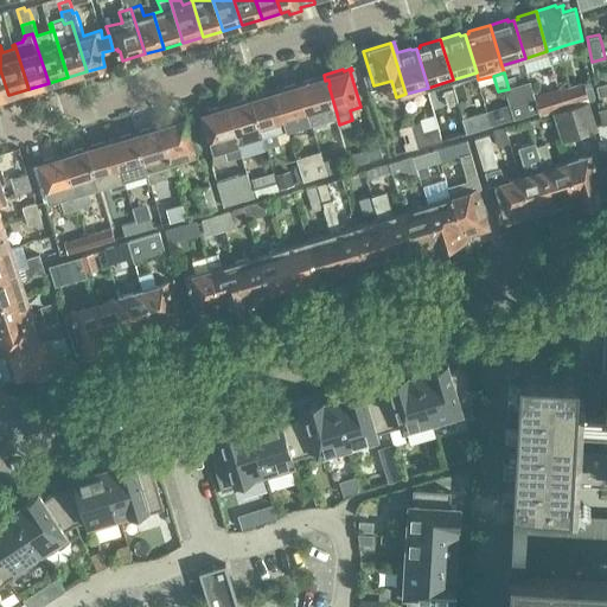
[(304,83),(300,84),(311,121),(337,114),(328,85),(330,85),(328,80),(325,81),(324,75),(304,81),(304,83)]
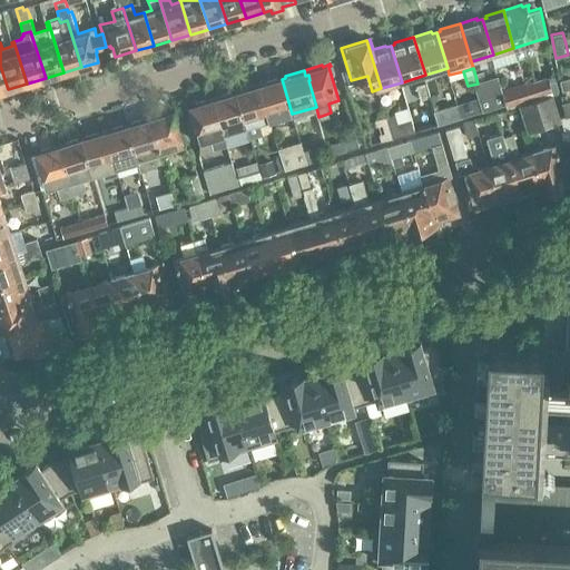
[(556,95),(549,75),(536,79),(536,80),(523,84),(529,104),(556,95)]
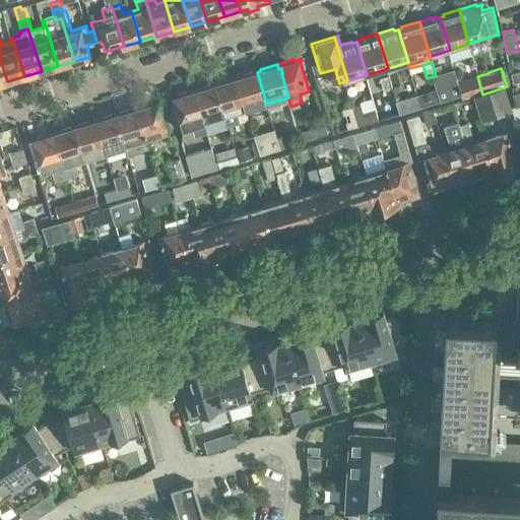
[(519,80),(519,69),(511,72),(513,82),(519,80)]
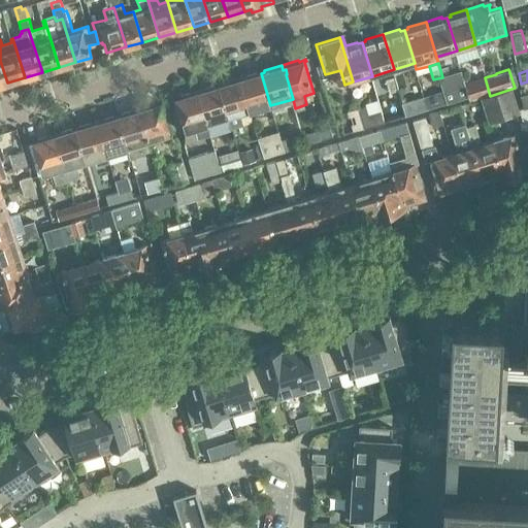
[(259,108),(270,105),(261,73),(257,74),(257,72),(241,77),(251,111),(259,108)]
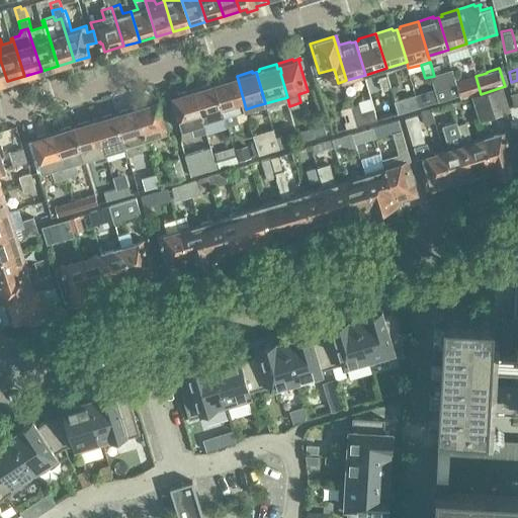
[(382,89),(391,87),(386,74),(378,77),(382,89)]
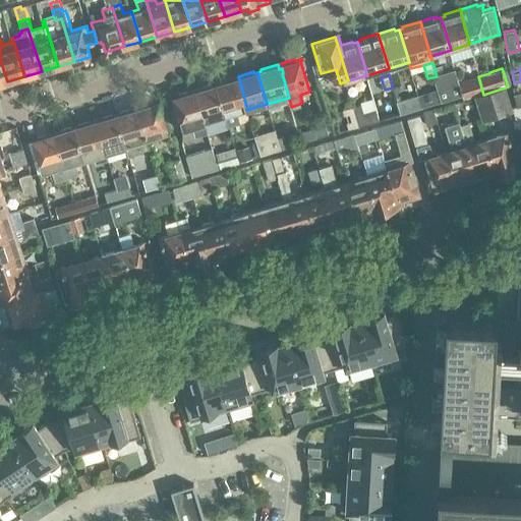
[(216,84),(226,117),(227,121),(237,118),(236,113),(247,110),(238,76),(219,81),(220,83),(216,84)]
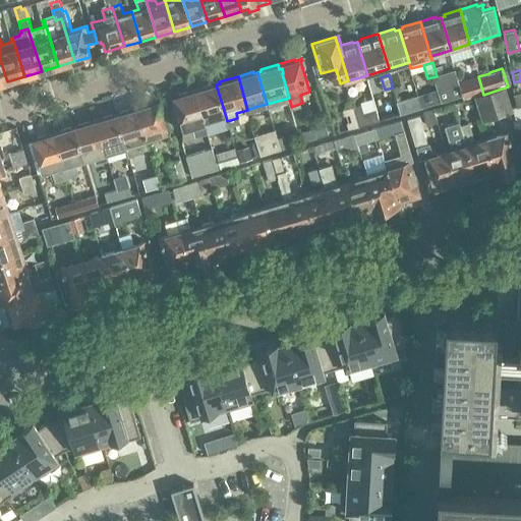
[(478,76),(471,78),(457,83),(463,101),(476,97),(483,95),(478,76)]
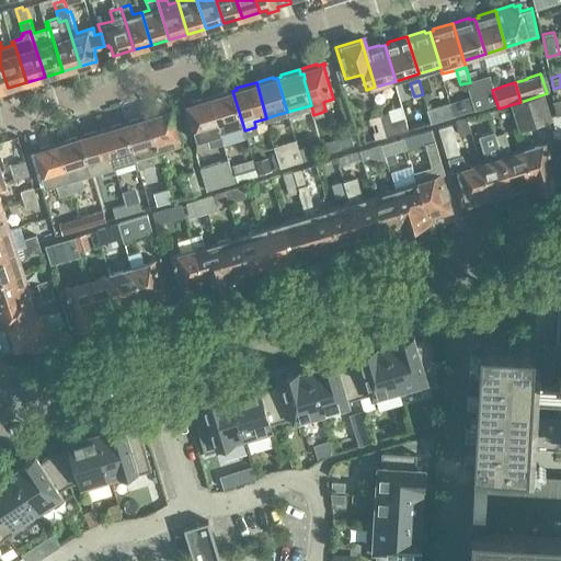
[(228,91),(212,95),(209,96),(220,133),(243,126),(232,91),(228,93),(228,91)]
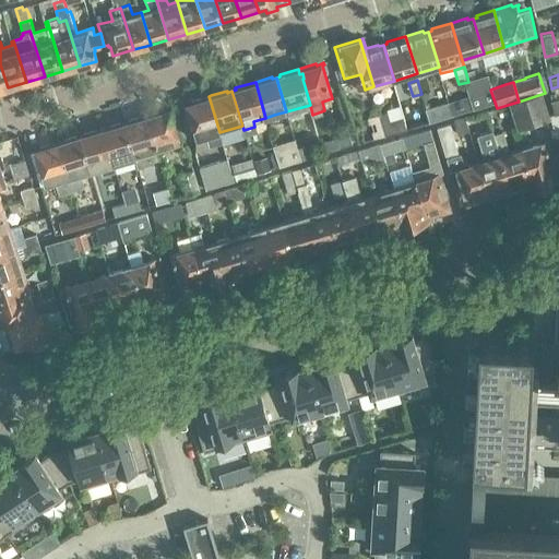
[(545,93),(519,102),(511,104),(513,110),(520,129),(554,119),(552,115),(545,93)]
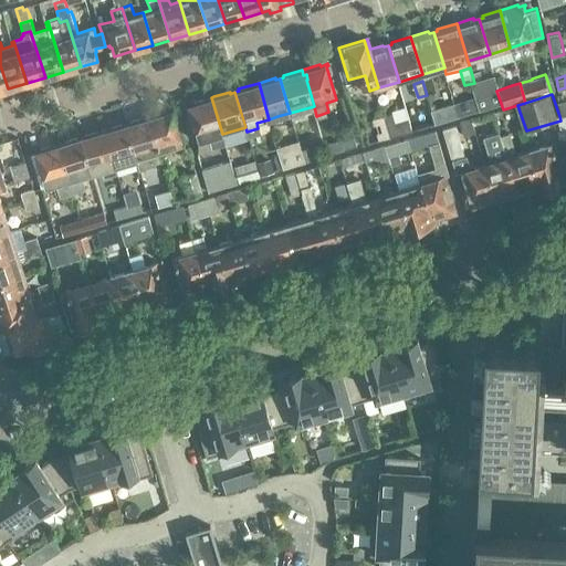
[(477,96),(456,102),(459,116),(481,111),(477,96)]
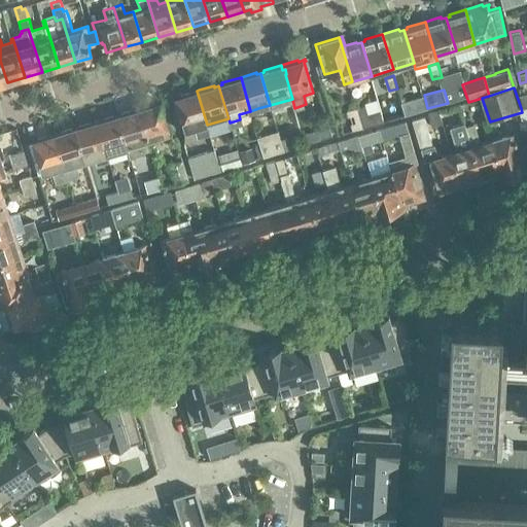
[(209,132),(207,125),(197,91),(180,96),(180,98),(176,99),(185,131),(192,129),(196,136),(209,132)]
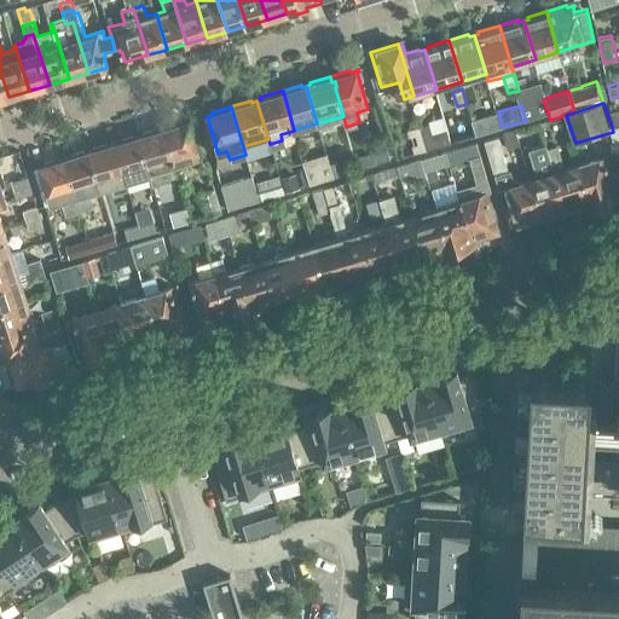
[(198,160),(195,142),(189,122),(183,123),(183,121),(161,127),(173,168),(198,160)]
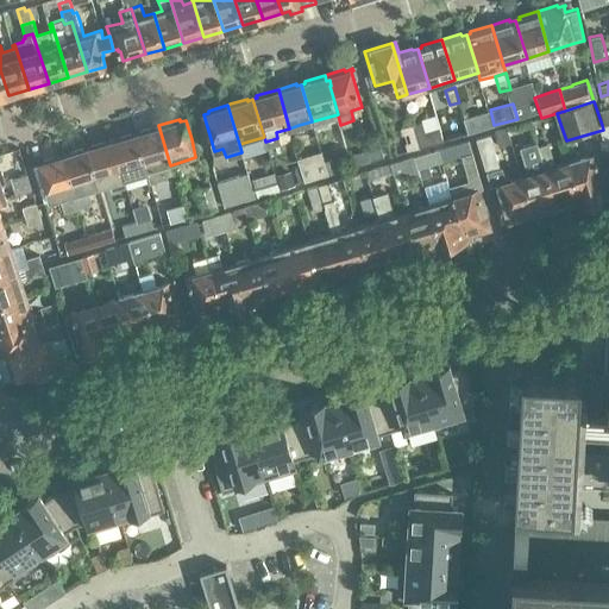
[(444,139),(440,126),(426,130),(424,120),(414,123),(421,146),(444,139)]
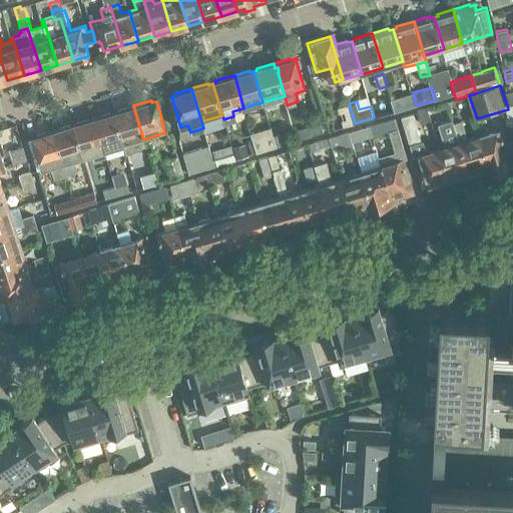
[(345,104),(339,106),(339,108),(344,126),(355,123),(349,103),(345,104)]
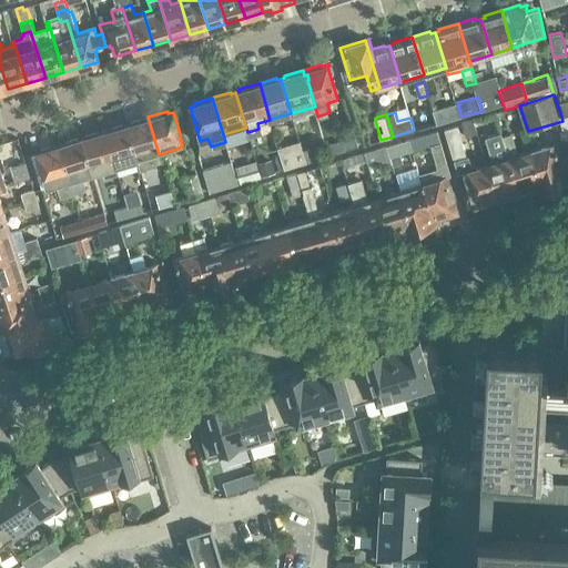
[(131,124),(127,125),(138,161),(140,171),(159,165),(158,162),(161,160),(159,154),(148,117),(130,122),(131,124)]
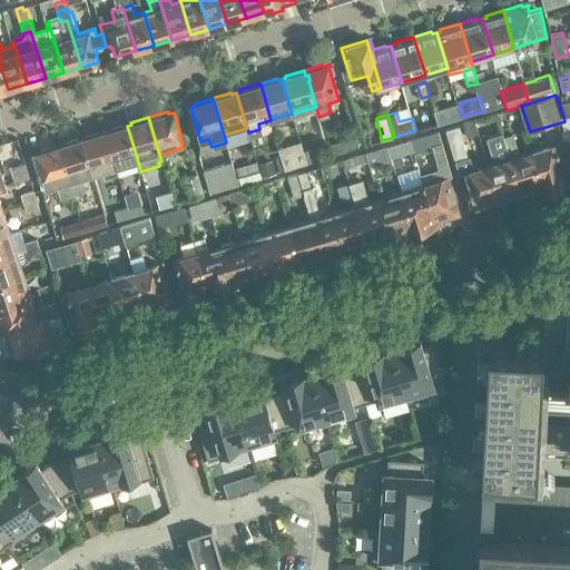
[(477,119),(463,124),(468,137),(481,133),(477,119)]
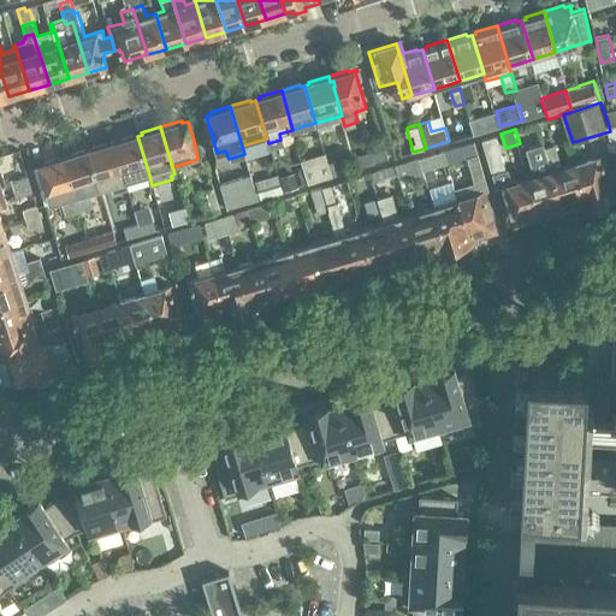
[(124,182),(149,175),(137,136),(132,137),(132,135),(112,141),(124,182)]
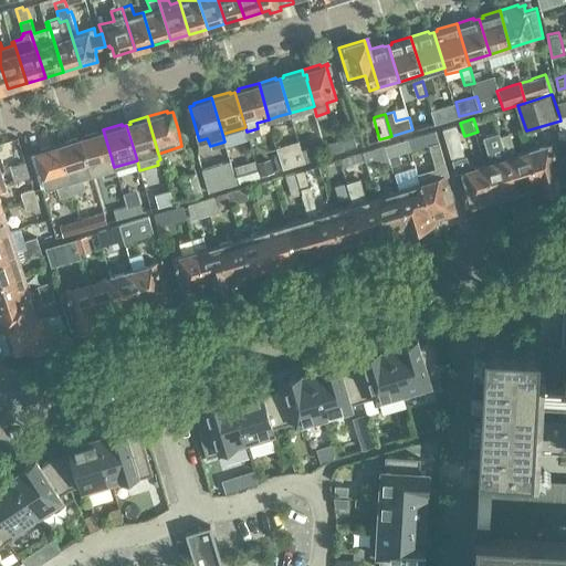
[(457,124),(442,128),(452,160),(456,173),(464,202),(470,201),(471,206),(478,203),(479,206),(491,202),(490,199),(495,198),(485,164),(474,168),(470,154),(467,156),(457,124)]
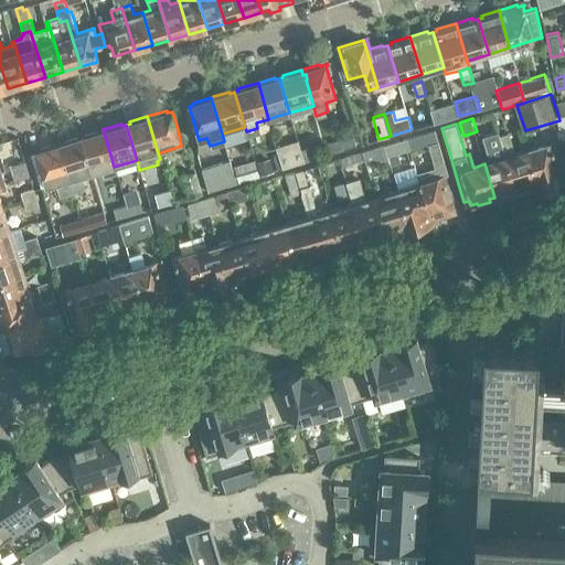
[(483,132),(491,161),(484,163),(494,198),(499,196),(499,199),(514,194),(512,187),(516,185),(514,179),(512,180),(499,135),(497,128),(483,132)]
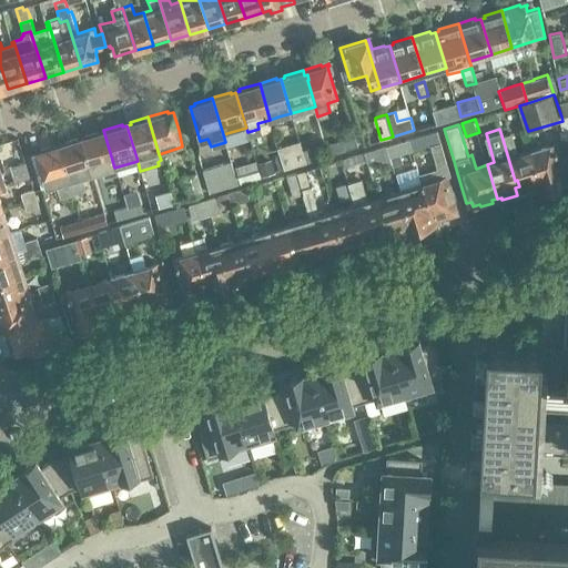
[(85,138),(81,139),(92,174),(102,171),(104,179),(117,174),(114,168),(103,130),(85,135),(85,138)]
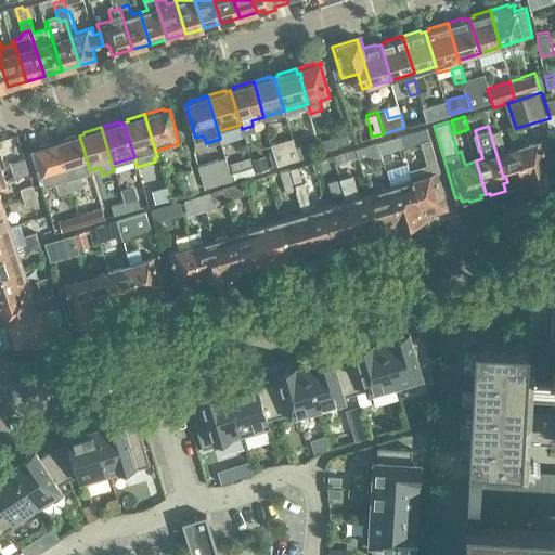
[(421,142),(430,139),(427,128),(413,132),(416,143),(421,142)]
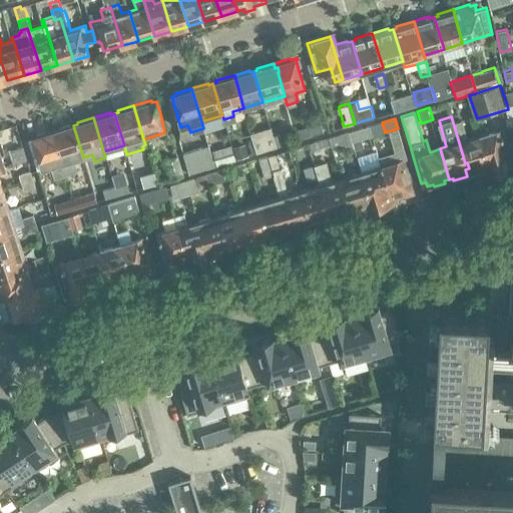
[(463,119),(453,122),(465,163),(467,162),(469,168),(465,169),(467,176),(489,169),(479,136),(469,139),(463,119)]
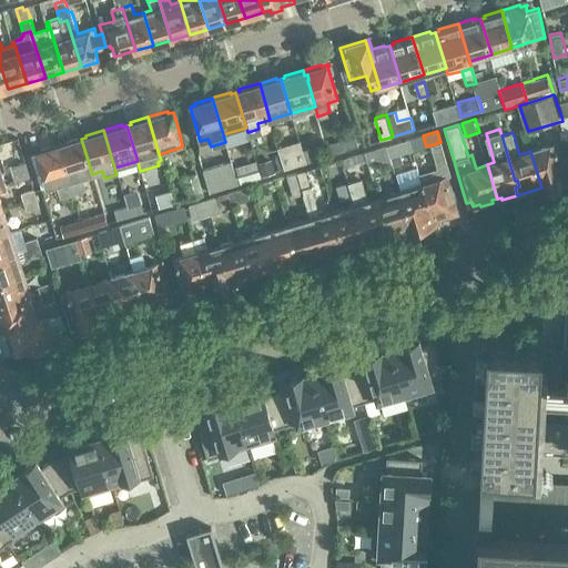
[(92,174),(81,139),(78,141),(77,139),(60,143),(74,192),(87,188),(83,176),(92,174)]
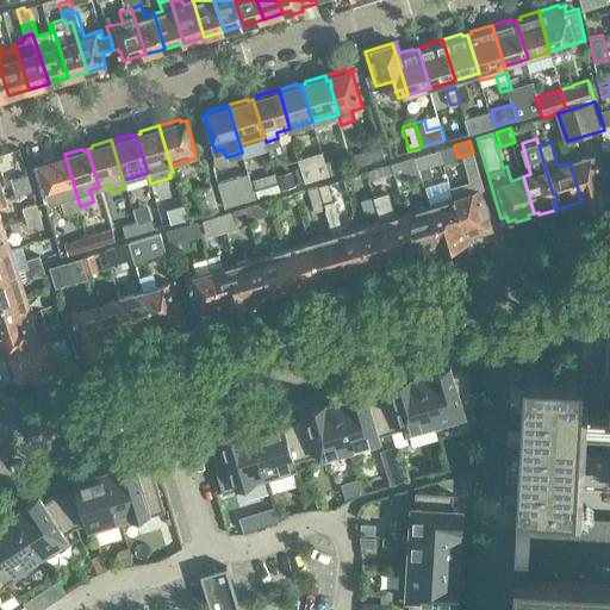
[(441,149),(416,156),(419,167),(444,160),(441,149)]
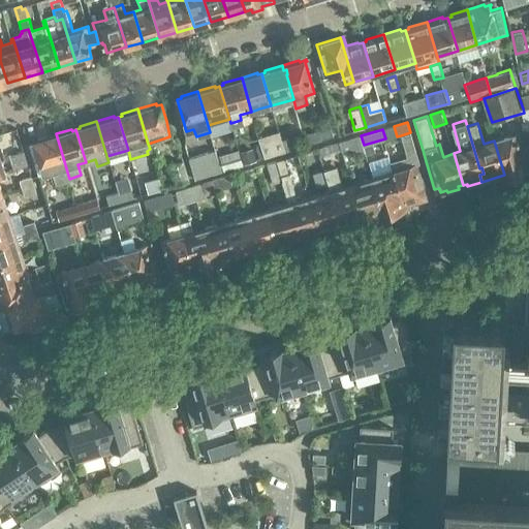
[(279,131),(257,137),(263,158),(285,151),(281,139),(279,131)]
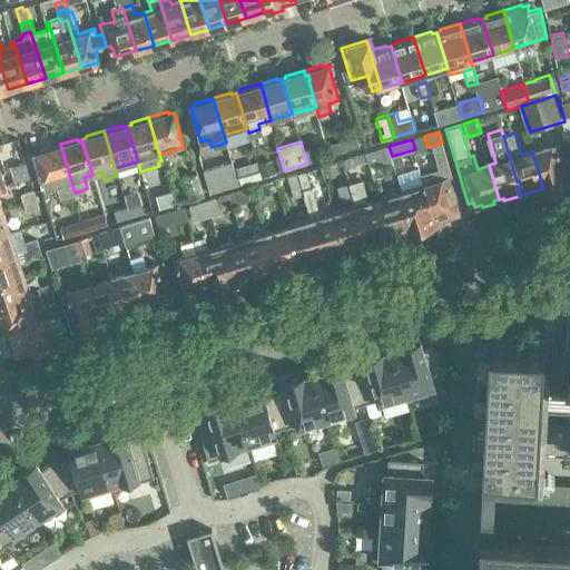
[(458,213),(455,207),(448,178),(452,176),(442,143),(432,146),(438,168),(421,174),(423,184),(434,222),(438,220),(450,217),(450,215),(458,213)]
